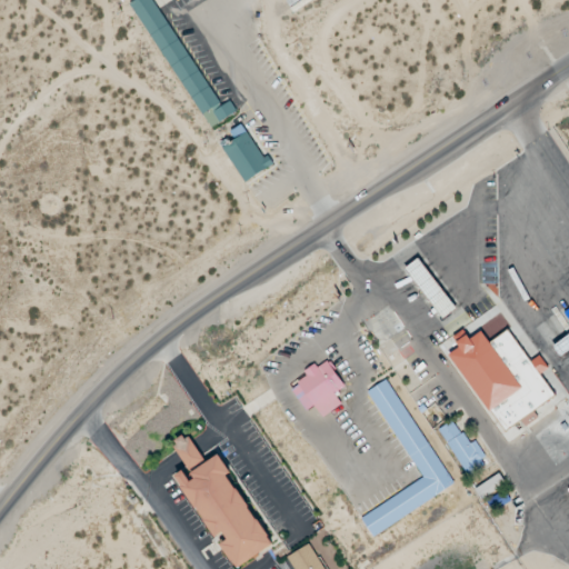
[(230,102),(220,108),(153,0),(136,0),(131,3),(209,130),(237,112),(230,102)]
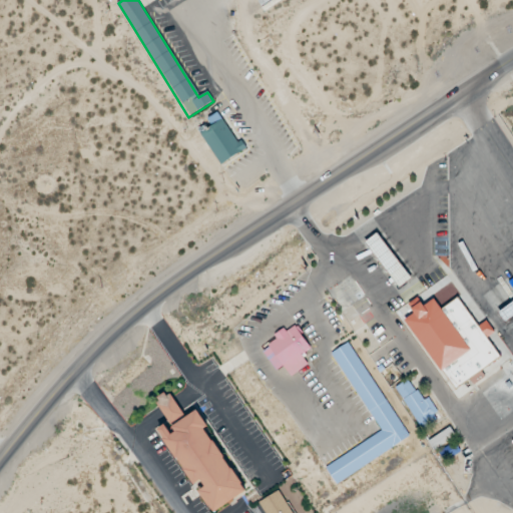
[(246,149),(241,140),(237,143),(218,112),(208,119),(212,126),(201,134),(220,165),(246,149)]
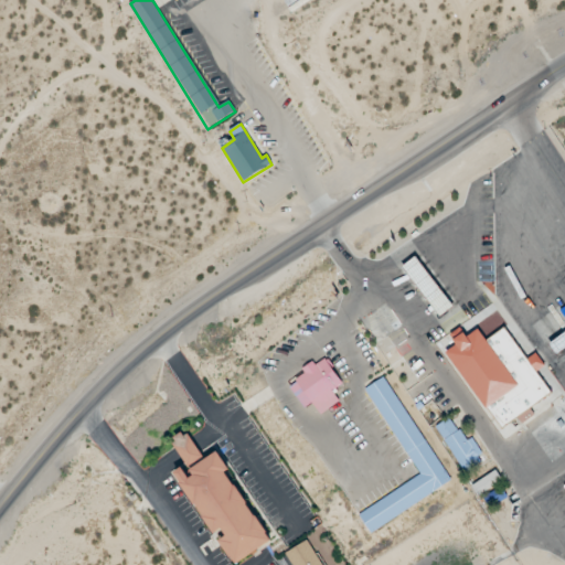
[(438,318),(452,308),(417,257),(403,266),(438,318)]
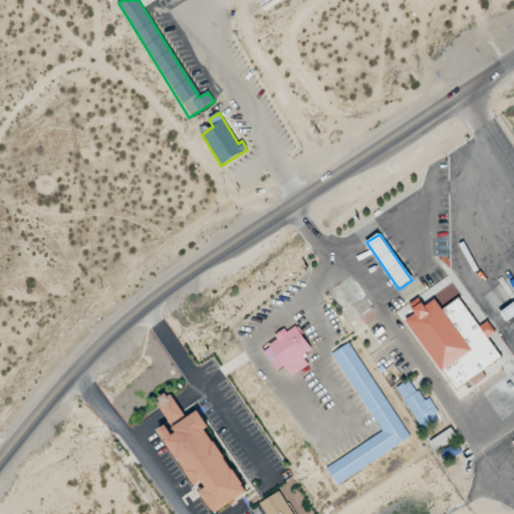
[(407,320),(455,391),(502,358),(489,338),(496,333),(488,321),(479,327),(459,298),(442,310),(435,300),(424,307),(419,300),(410,306),(416,314),(407,320)]
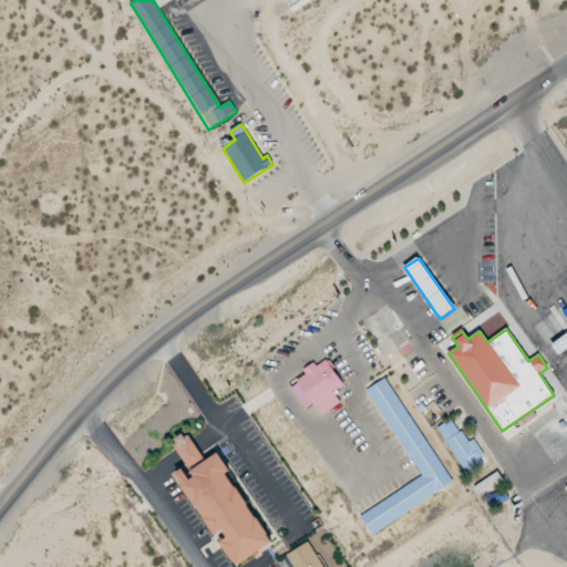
[(306,411),(313,404),(321,416),(341,403),(333,392),(343,385),(327,360),(316,368),(312,363),(302,371),(306,377),(290,388),(306,411)]
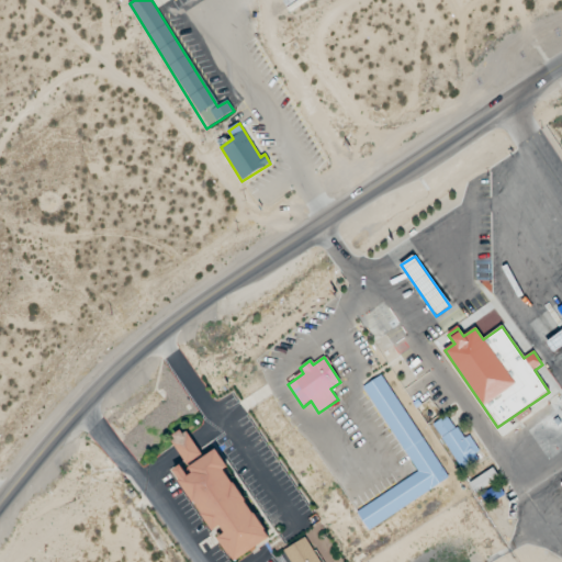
[(417,474),(357,512),(368,530),(448,481),(383,374),(364,386),(417,474)]
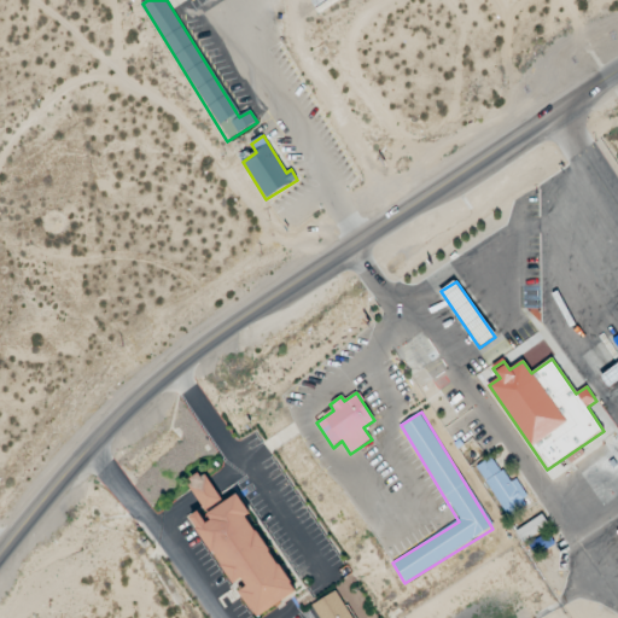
[(517,479),(508,484),(494,458),(478,466),(505,517),(530,503),(517,479)]
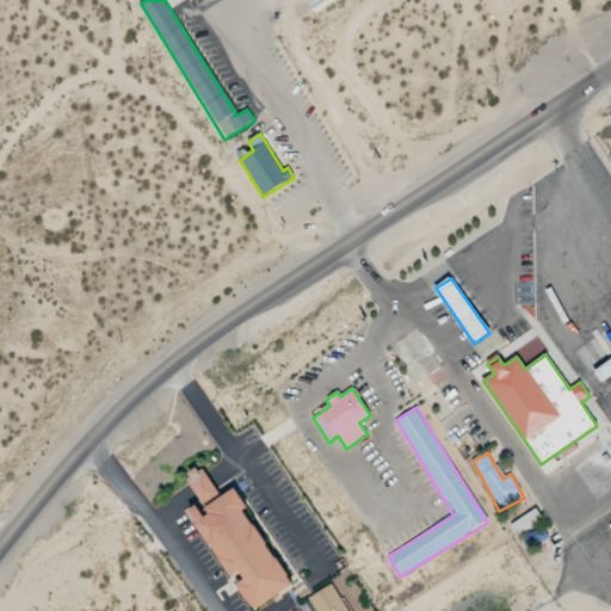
[(190,511),(230,578),(240,573),(245,580),(238,585),(254,610),(292,587),(245,510),(247,507),(235,488),(221,498),(202,467),(185,477),(201,504),(190,511)]
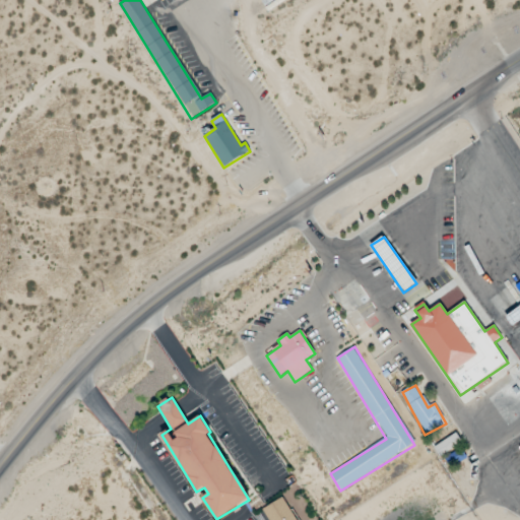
[(462,444),(456,434),(434,448),(440,457),(462,444)]
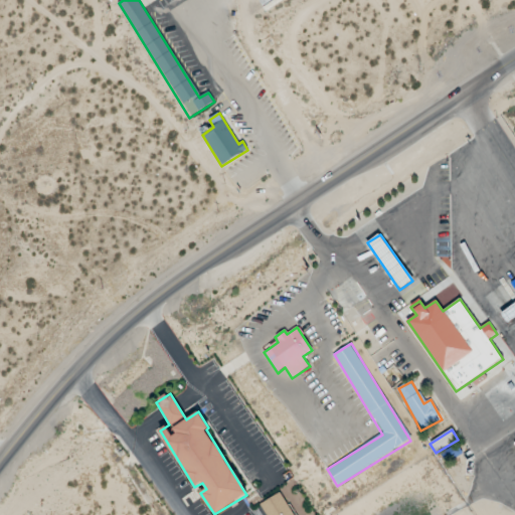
[(261,504),(266,514),(293,514),(282,493),(261,504)]
